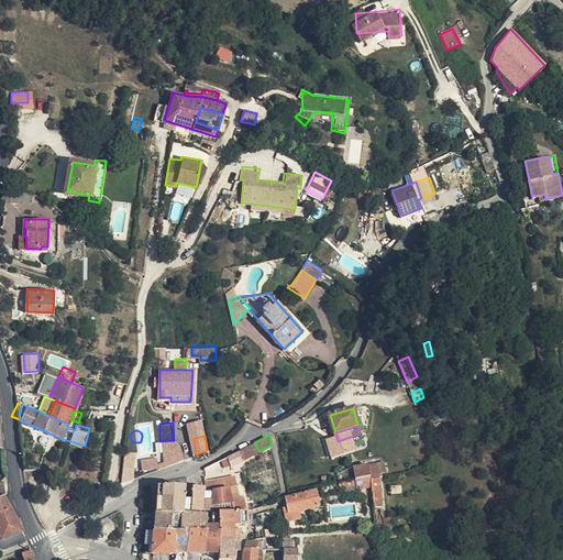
[(238,450),(242,459),(258,451),(254,442),(238,450)]
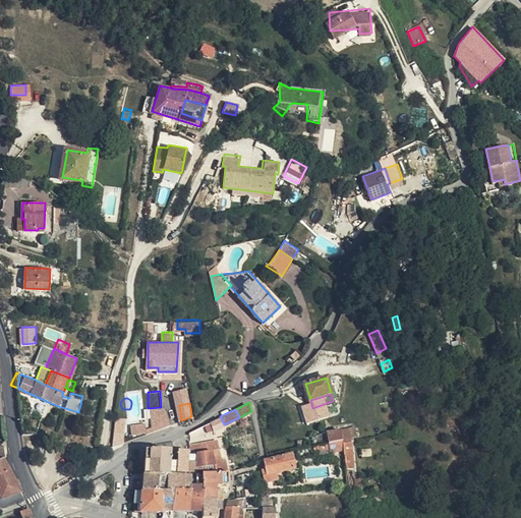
[(212,420),(215,429),(224,424),(220,416),(212,420)]
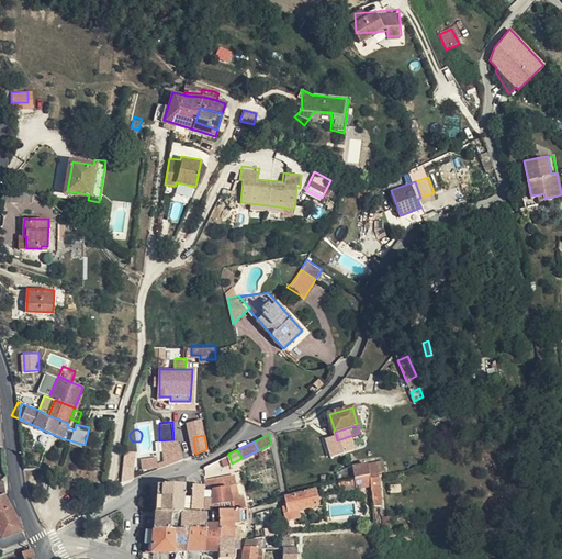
[(228,454),(212,461),(216,470),(232,464),(228,454)]
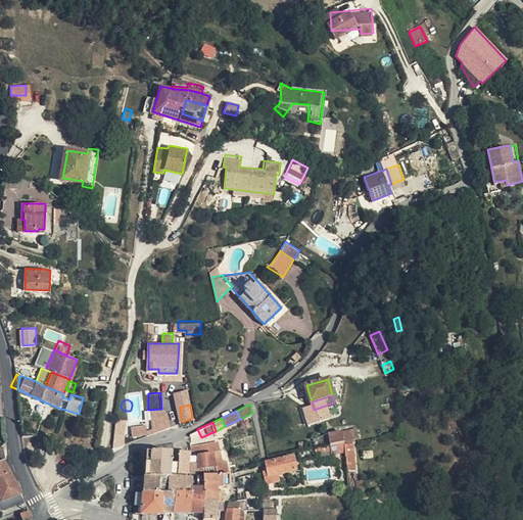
[(352,439),(360,438),(358,427),(328,433),(330,443),(343,440),(344,443),(352,442),(352,439)]
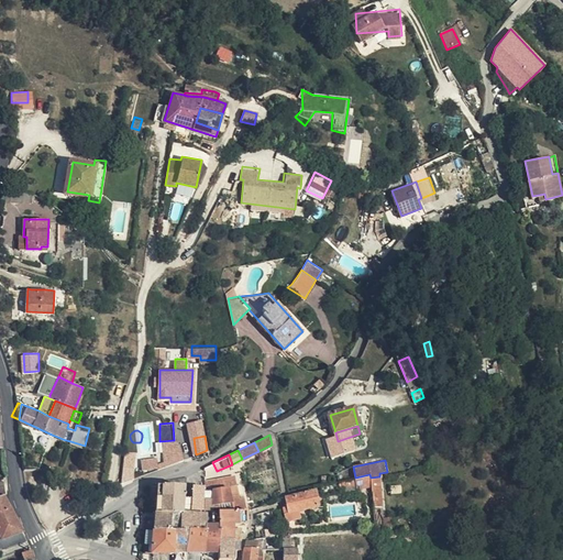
[(355,478),(339,481),(340,486),(357,483),(357,489),(372,485),(376,526),(384,525),(379,476),(371,478),(370,474),(355,478)]
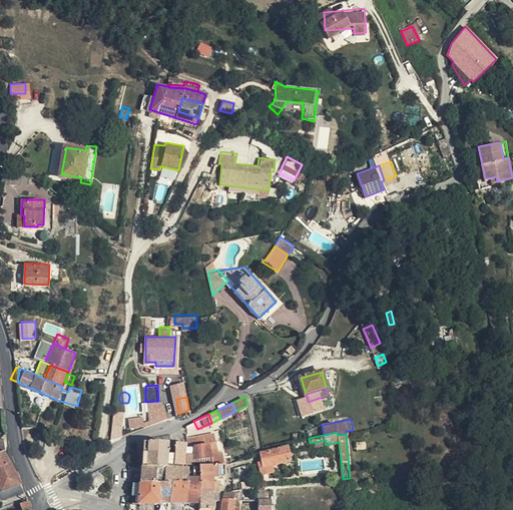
[(186,449),(186,442),(176,441),(175,454),(174,467),(175,467),(185,468),(186,449)]
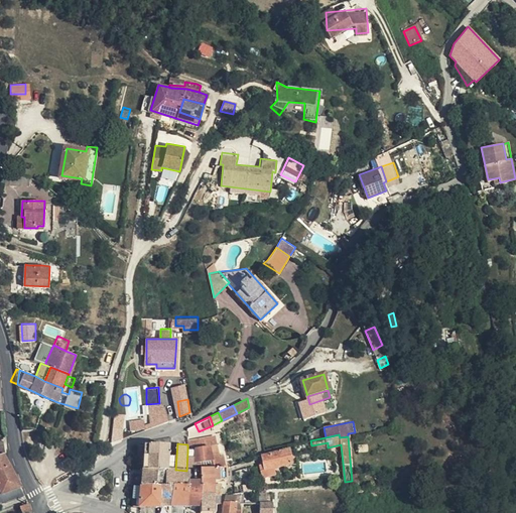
[(169,456),(169,445),(144,444),(143,456),(156,456),(155,470),(165,470),(168,470),(168,469),(169,456)]
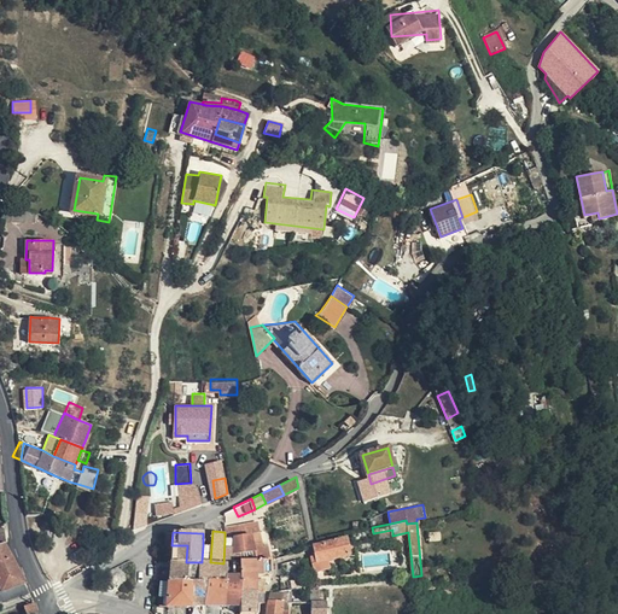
[(232,541),(225,541),(223,563),(226,563),(226,561),(242,560),(255,560),(258,560),(254,543),(251,533),(232,537),(232,541)]
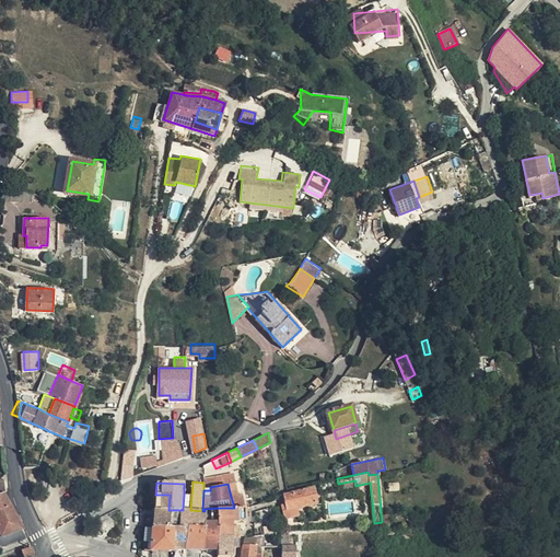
[(323,486),(314,488),(316,501),(325,499),(323,486)]
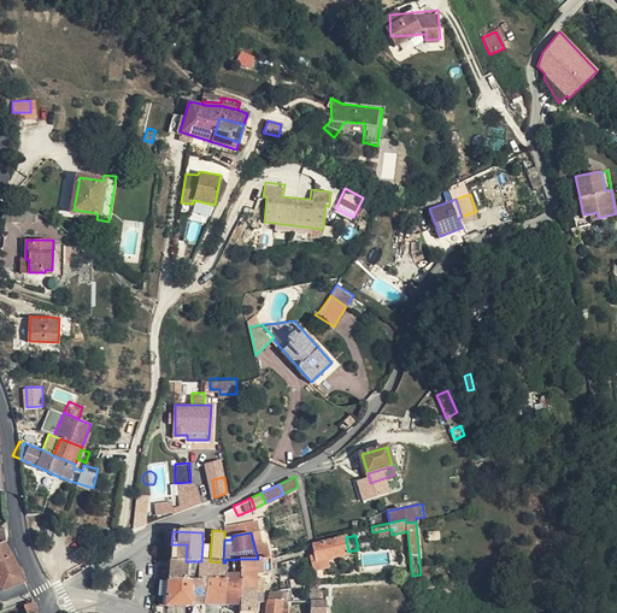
[(346,537),(318,543),(313,543),(315,549),(316,555),(317,560),(312,561),(313,570),(322,569),(321,558),(328,556),(348,552),(346,537)]
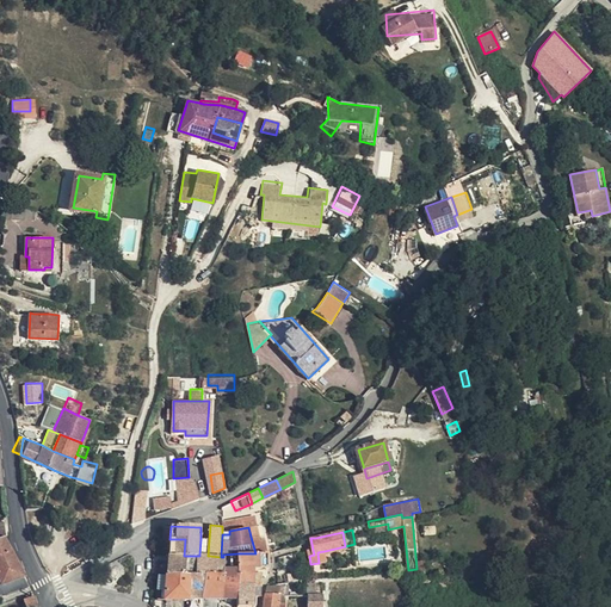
[(0,578),(0,580),(23,571),(4,533),(0,533),(0,578)]
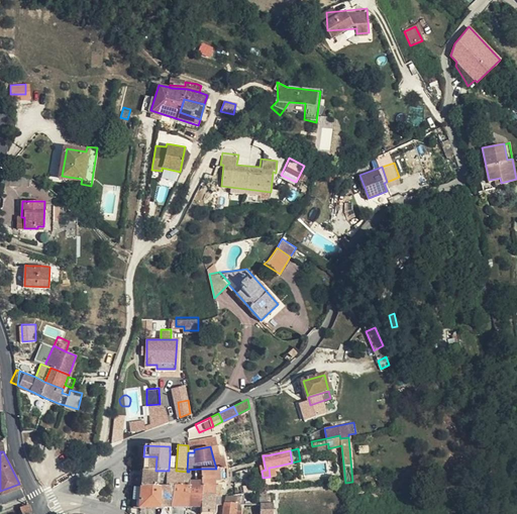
[(221,451),(212,454),(216,469),(225,468),(221,451)]
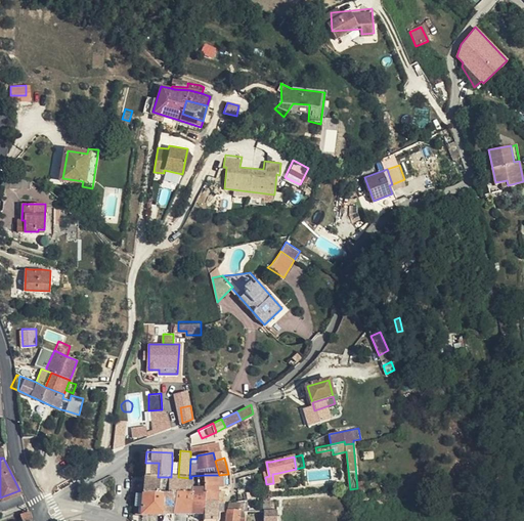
[(145,463),(144,474),(142,492),(162,493),(168,492),(168,477),(158,477),(159,463),(145,463)]
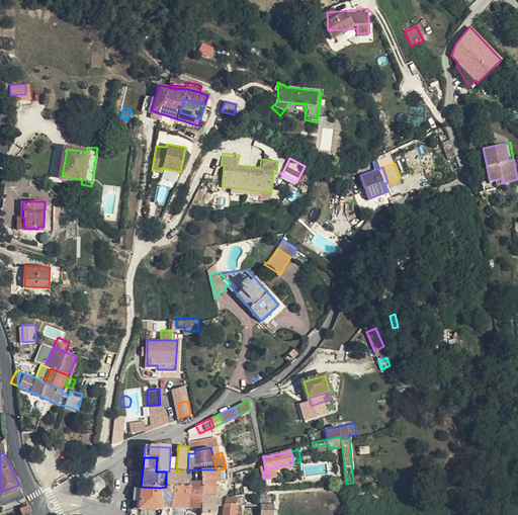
[(277,476),(275,467),(269,468),(270,478),(277,476)]
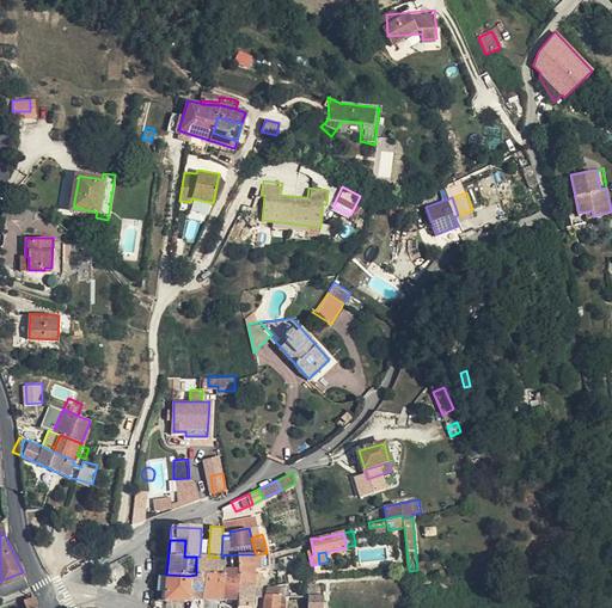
[(267,553),(256,554),(252,554),(239,554),(239,585),(255,585),(256,569),(262,569),(269,569),(269,553),(267,553)]
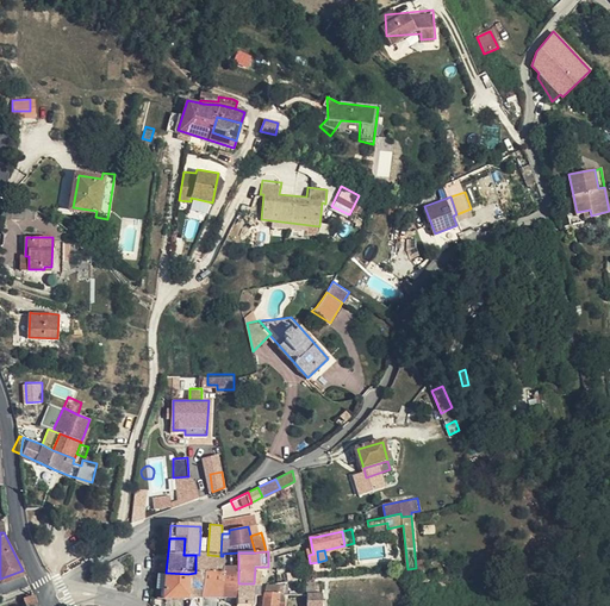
[(223,554),(223,556),(224,595),(237,595),(237,583),(238,583),(238,553),(223,554)]
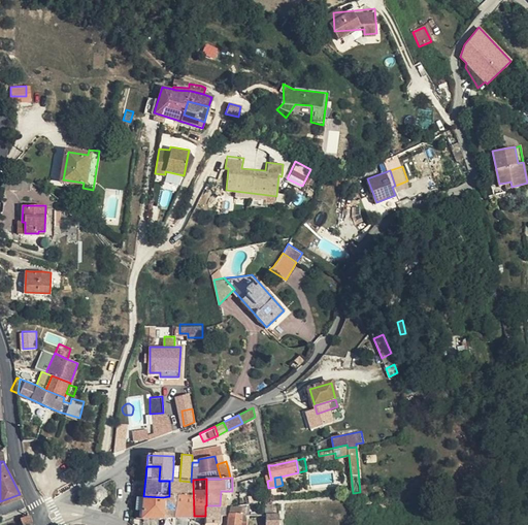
[(179,481),(172,480),(172,481),(169,481),(169,496),(163,497),(164,516),(169,516),(175,516),(180,481),(179,481)]
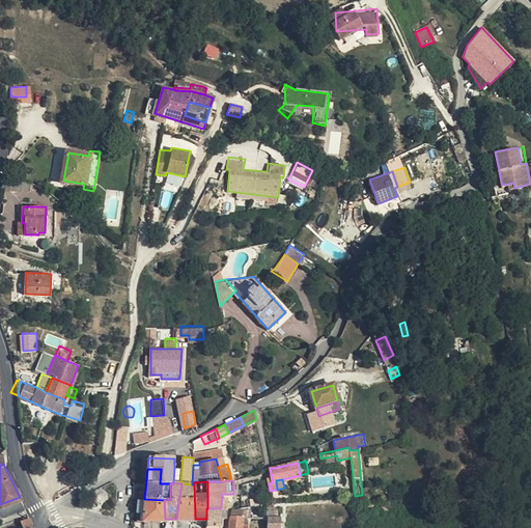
[(194,484),(192,484),(182,483),(176,519),(195,519),(194,484)]
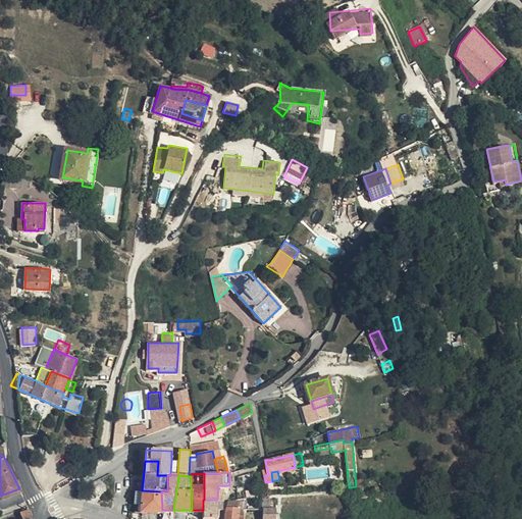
[(0,495),(0,505),(23,497),(19,488),(0,496),(0,495)]
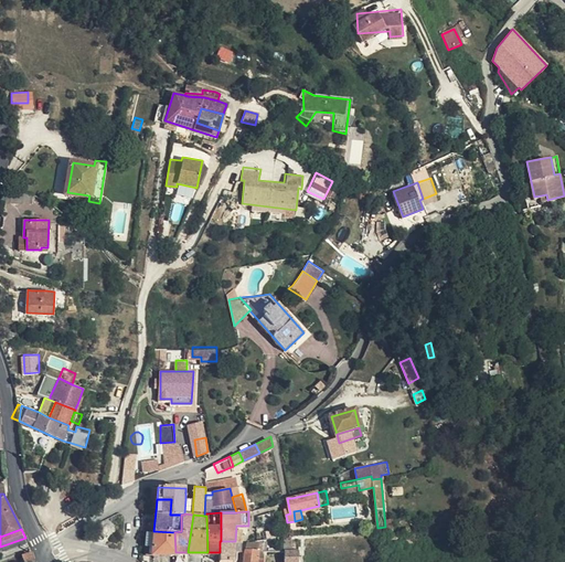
[(174,532),(153,531),(151,553),(176,552),(174,532)]
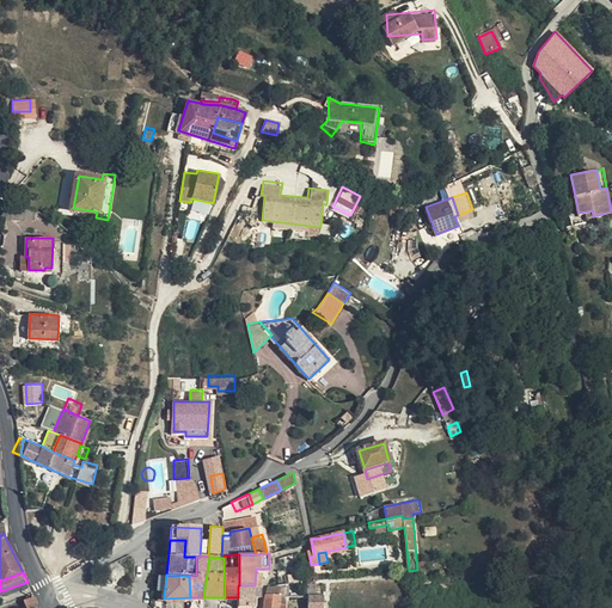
[(238,597),(238,607),(254,607),(255,597),(262,597),(262,585),(255,585),(239,585),(238,585),(238,597)]
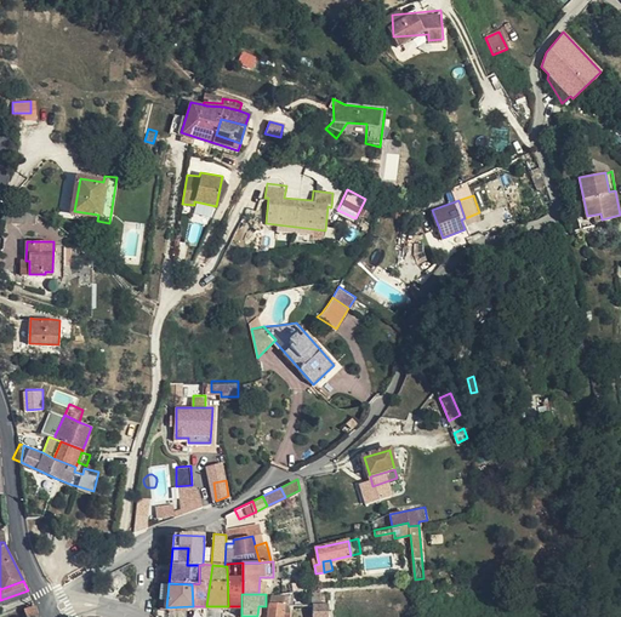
[(283,616),(284,603),(269,603),(268,603),(266,616),(283,616)]
